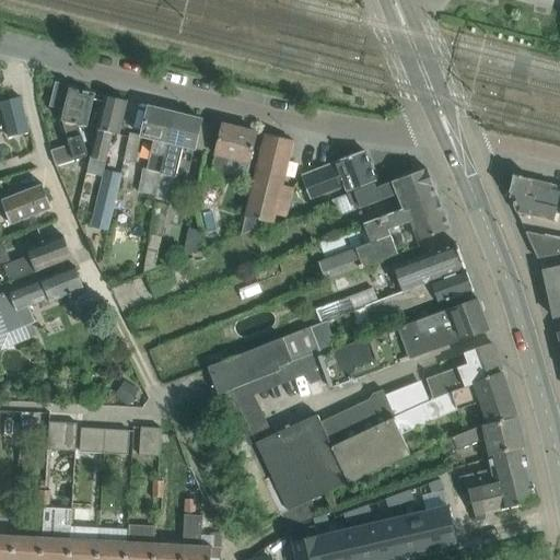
[(69,146),(50,151),(56,166),(83,158),(88,154),(79,125),(86,127),(90,116),(94,94),(69,89),(63,111),(61,121),(69,146)]
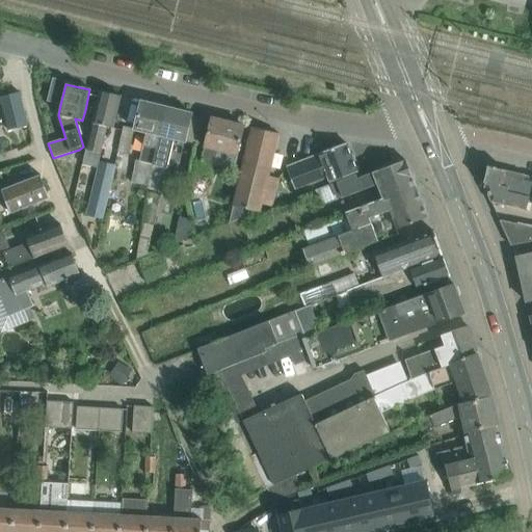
[(99,91),(95,112),(83,158),(99,162),(107,128),(113,129),(121,97),(99,91)]
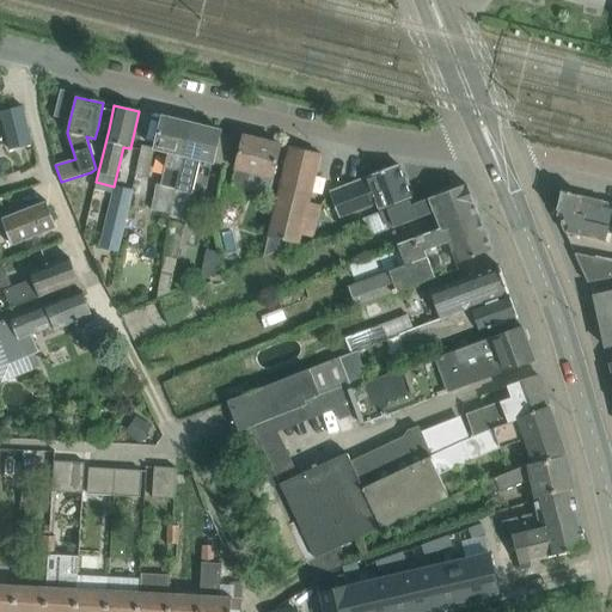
[(22,106),(0,111),(0,114),(10,151),(31,145),(31,144),(22,106)]
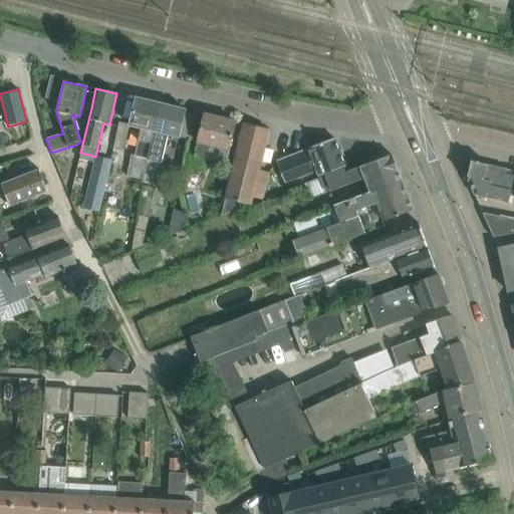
[(132,155),(126,177),(144,182),(148,159),(161,104),(136,98),(130,124),(142,127),(138,143),(135,156),(132,155)]
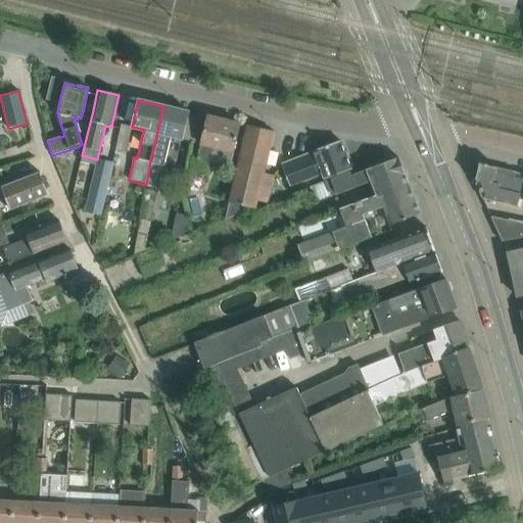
[(146,185),(146,187),(158,189),(163,164),(164,164),(165,160),(172,137),(182,140),(184,132),(188,112),(163,106),(150,161),(146,185)]
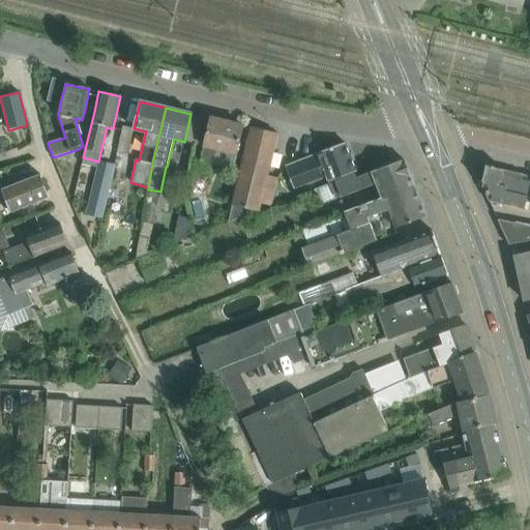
[(236,154),(238,146),(242,126),(210,118),(200,160),(192,159),(189,172),(210,177),(216,149),(236,154)]
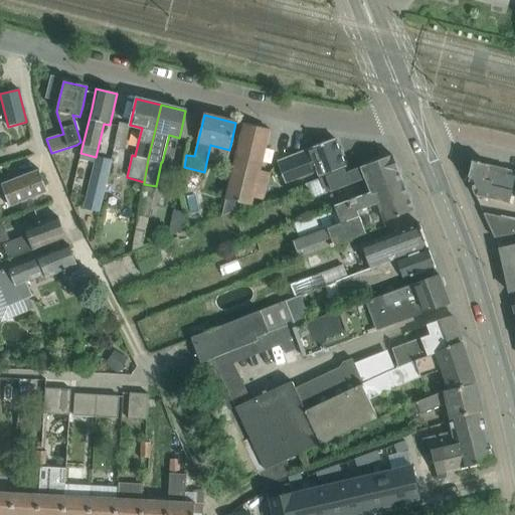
[(239,144),(221,216),(251,205),(253,195),(264,198),(271,171),(261,169),(265,150),(270,131),(243,124),(239,144)]
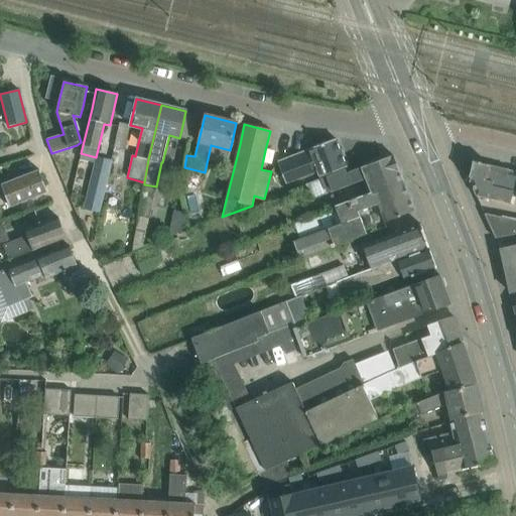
[(336,139),(308,149),(310,154),(288,163),(289,166),(294,179),(316,171),(319,177),(347,167),(336,139)]
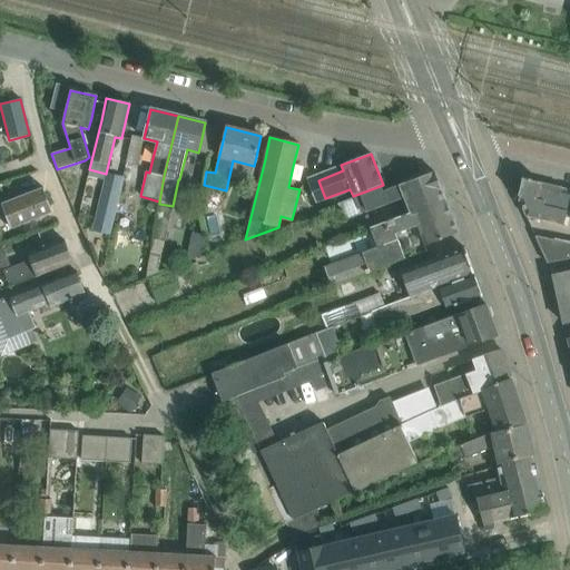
[(526,217),(547,222),(566,226),(568,217),(569,217),(569,189),(521,178),(516,183),(513,189),(517,196),(519,196),(518,200),(526,217)]
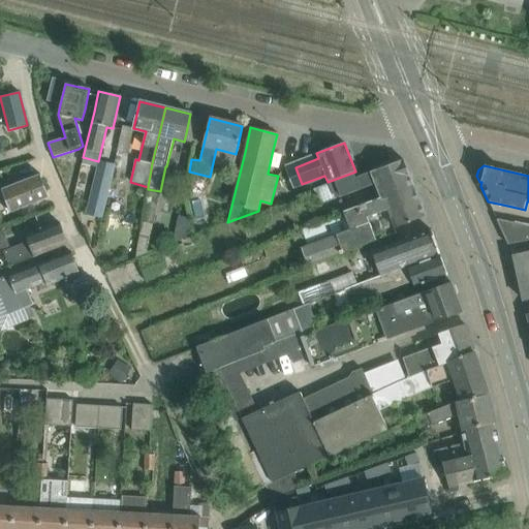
[(49,197),(39,174),(1,189),(10,213),(49,197)]
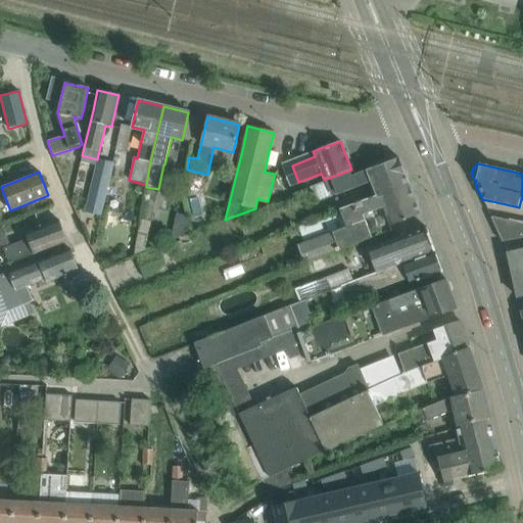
[(87,202),(86,210),(99,215),(101,206),(108,179),(94,175),(87,202)]
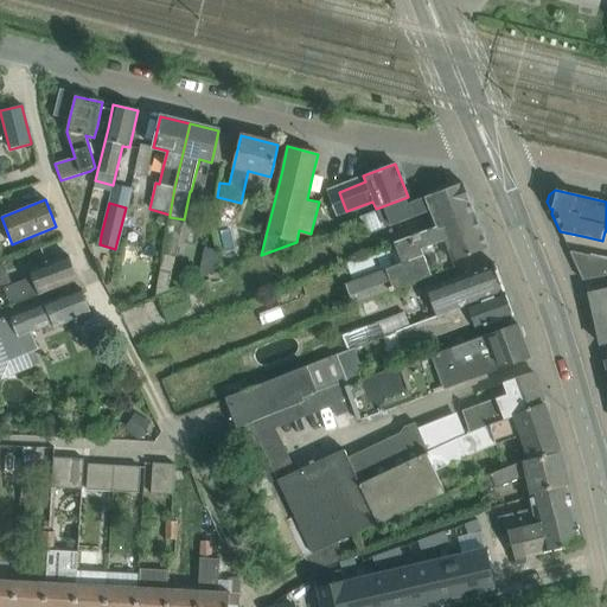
[(606,276),(606,259),(568,250),(582,281),(606,276)]
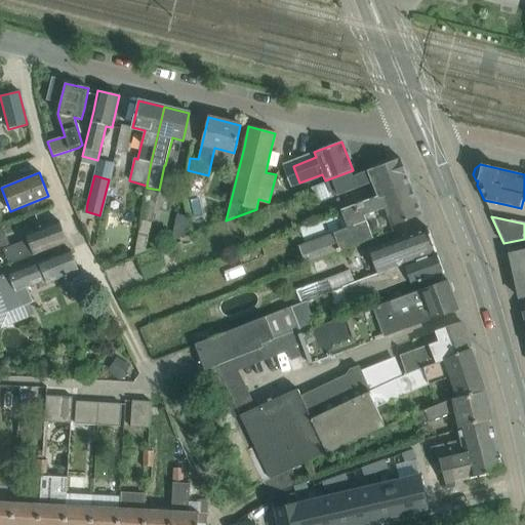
[(57,220),(39,228),(26,233),(29,240),(4,250),(10,265),(67,242),(57,220)]
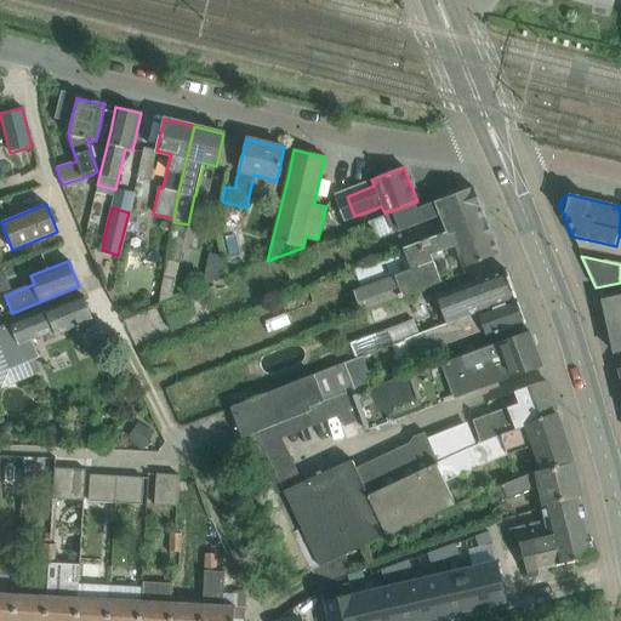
[(165,274),(161,297),(172,298),(176,277),(165,274)]
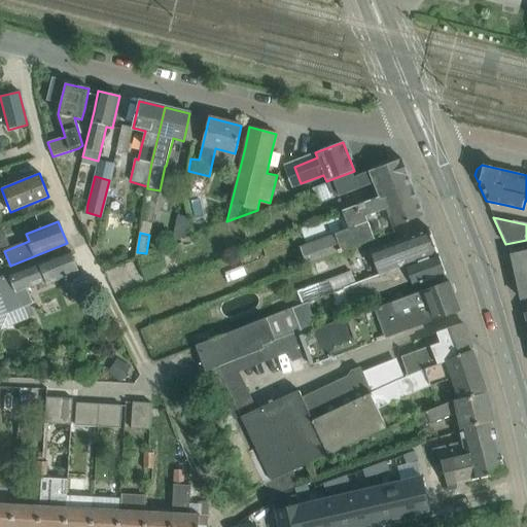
[(69,250),(0,277),(0,293),(8,314),(33,304),(27,289),(45,282),(46,285),(78,273),(69,250)]
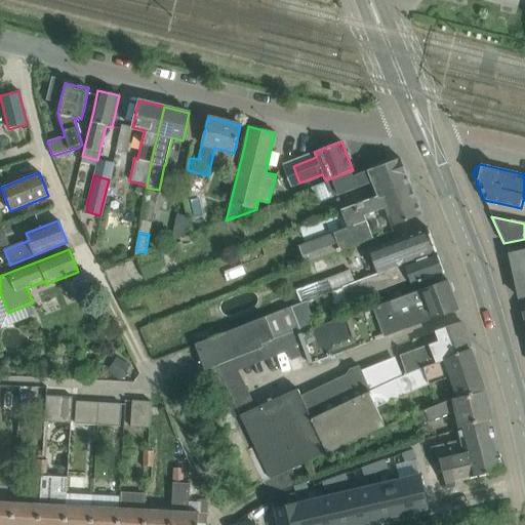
[(524,250),(510,254),(509,254),(518,297),(524,295),(524,250)]
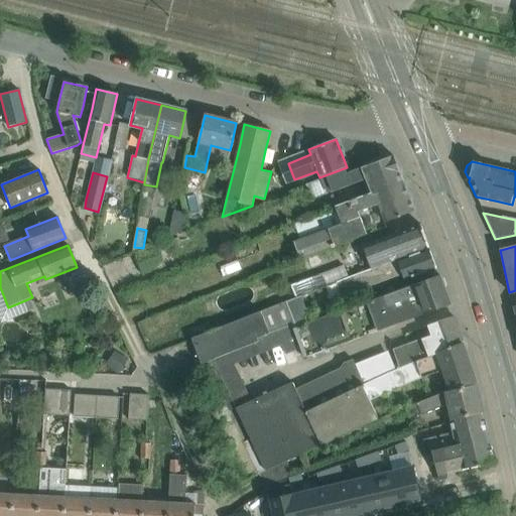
[(43,415),(69,416),(70,392),(45,390),(43,415)]
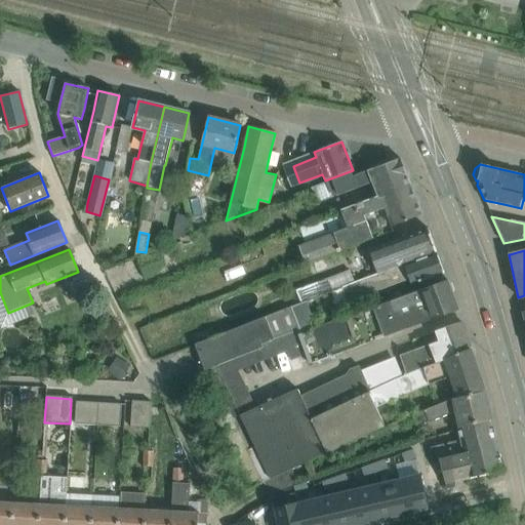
[(130,428),(149,429),(151,402),(132,401),(130,428)]
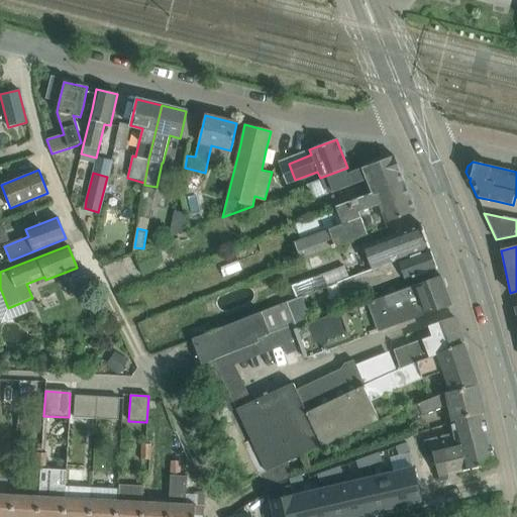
[(74,417),(94,419),(96,398),(75,397),(74,417)]
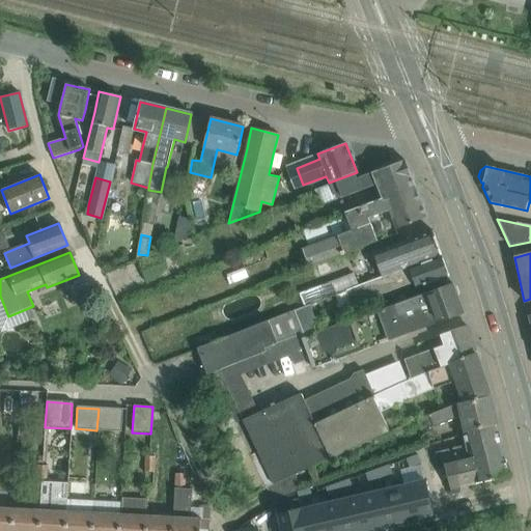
[(99,409),(96,430),(121,432),(122,410),(99,409)]
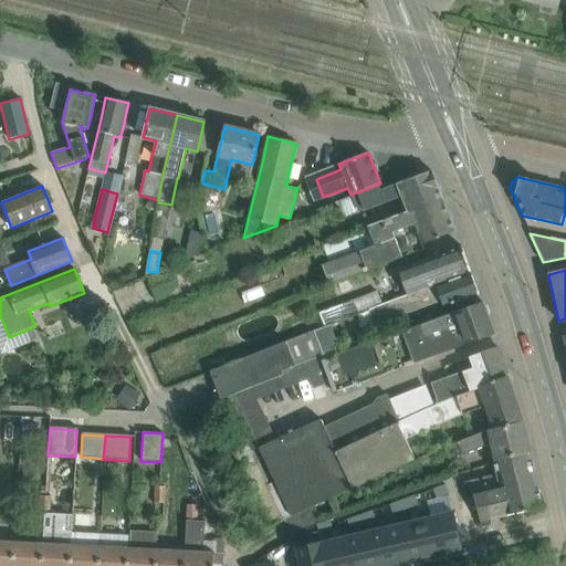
[(433,490),(436,498),(449,493),(446,485),(433,490)]
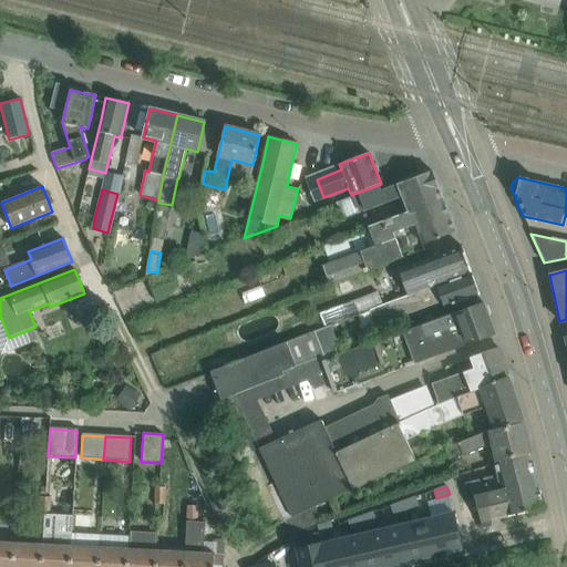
[(165,490),(155,488),(154,505),(164,505),(165,490)]
